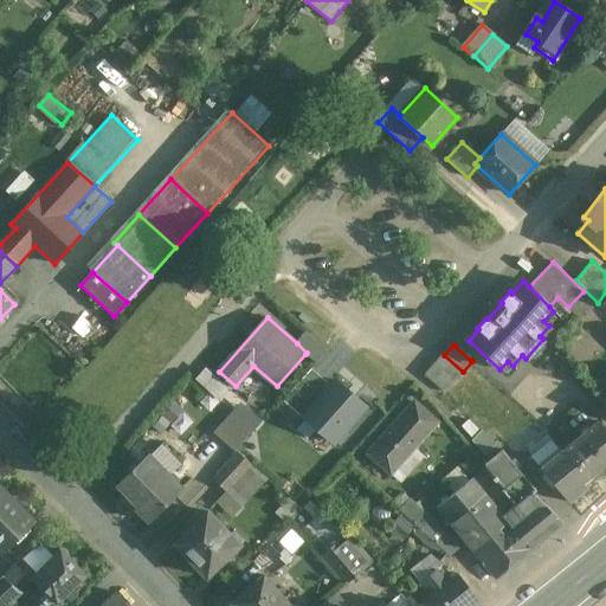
[(463,372),(444,355),(426,375),(445,392),(463,372)]
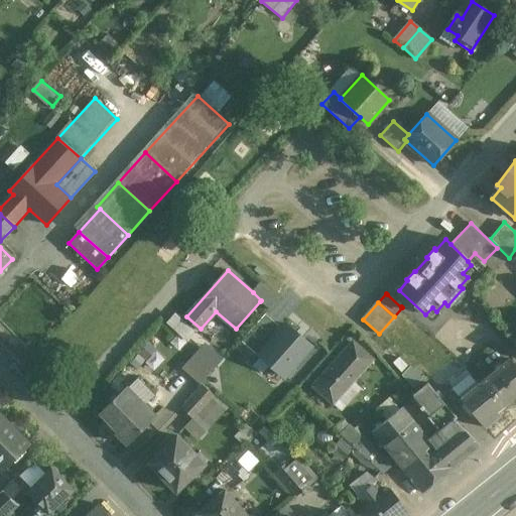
[(178,311),(169,321),(189,339),(199,329),(178,311)]
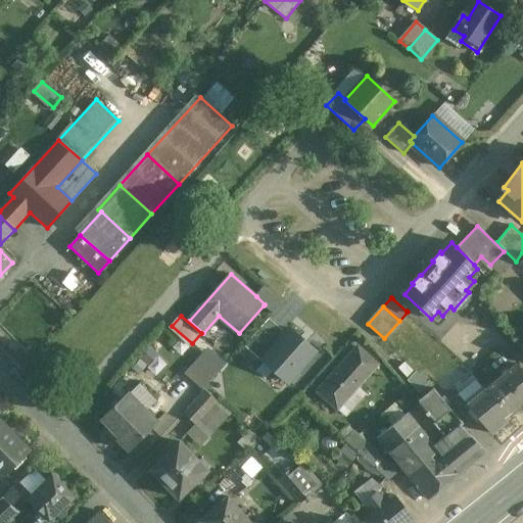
[(269,318),(244,345),(262,362),(264,360),(263,359),(285,333),(269,318)]
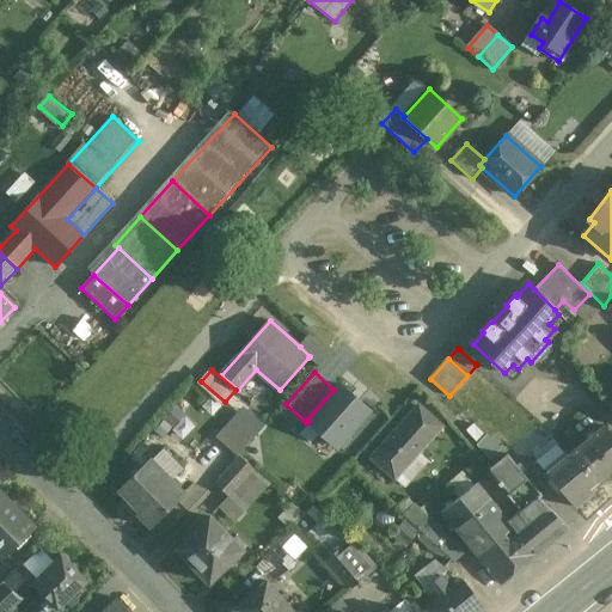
[(369,411),(338,385),(334,390),(307,420),(308,421),(337,447),(369,411)]
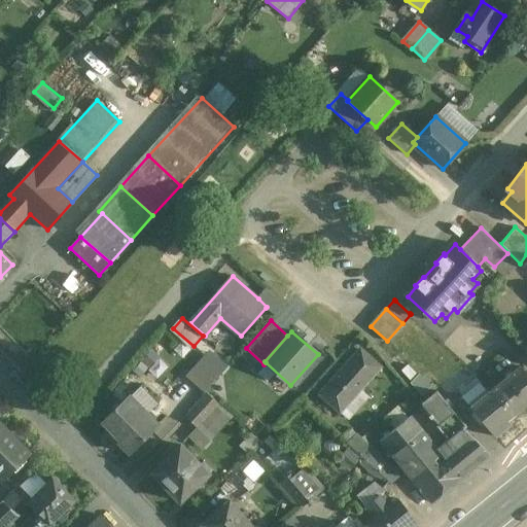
[(379,366),(359,350),(320,394),(340,411),(379,366)]
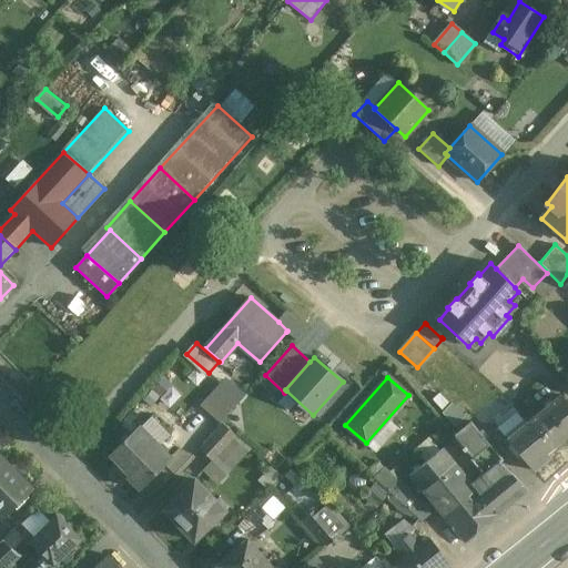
[(219,385),(201,405),(221,423),(239,403),(219,385)]
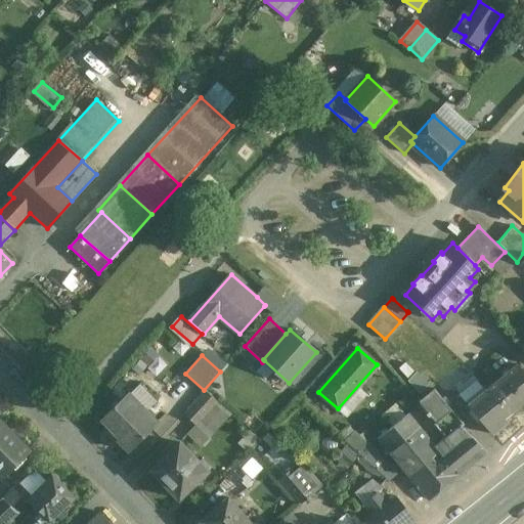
[(523,372),(518,365),(491,387),(512,411),(523,402),(523,372)]
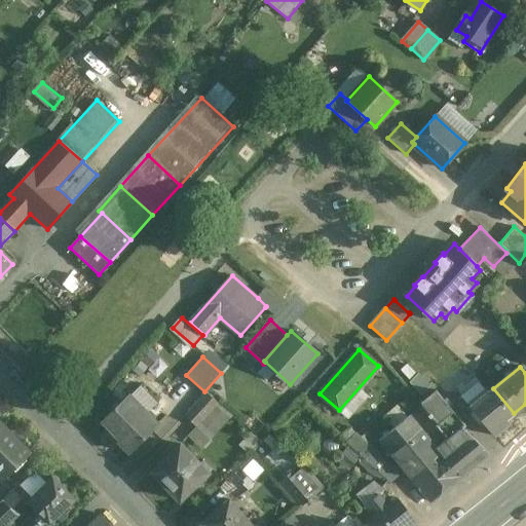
[(434,383),(425,374),(416,382),(423,391),(434,383)]
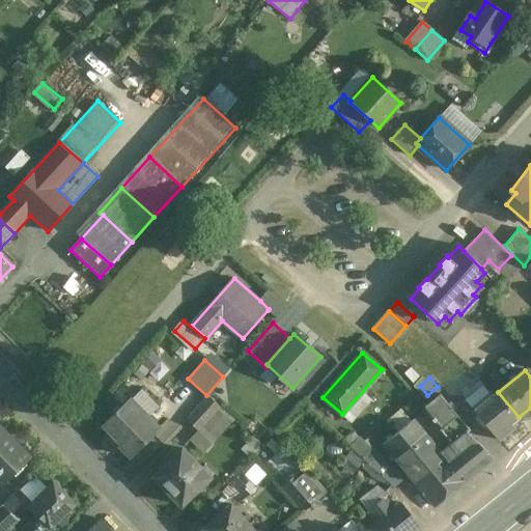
[(498,392),(493,397),(484,387),(467,400),(500,441),(514,428),(511,423),(519,417),(498,392)]
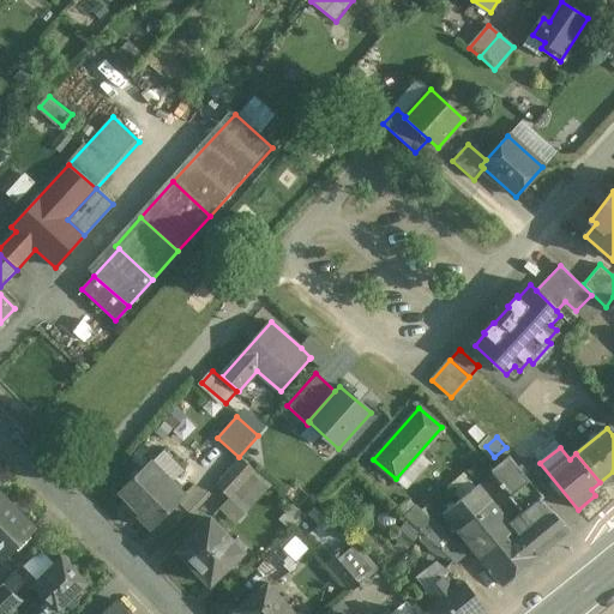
[(425,453),(399,481),(408,488),(433,461),(425,453)]
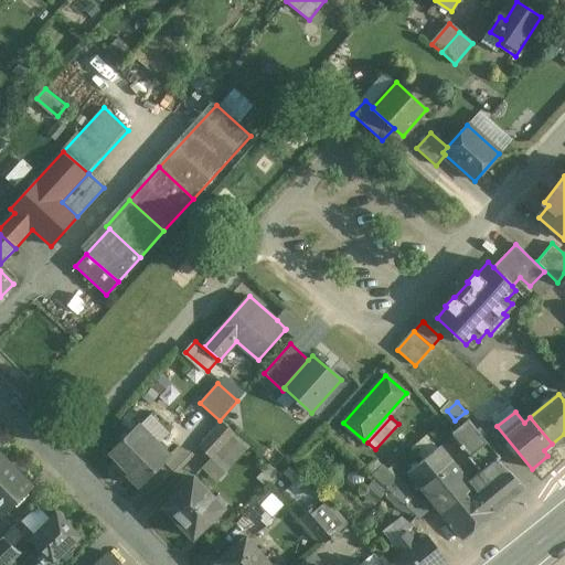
[(486,441),(468,419),(451,433),(461,445),(459,447),(462,449),(464,448),(482,470),(469,481),(494,512),(496,512),(525,488),(498,460),(501,458),(487,440),(486,441)]
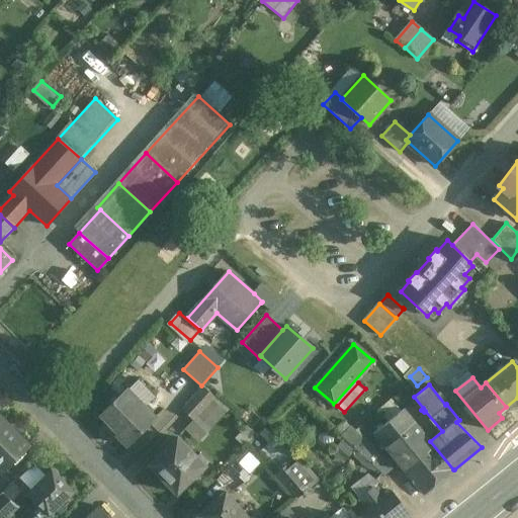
[(203,386),(182,410),(193,419),(214,397),(203,386)]
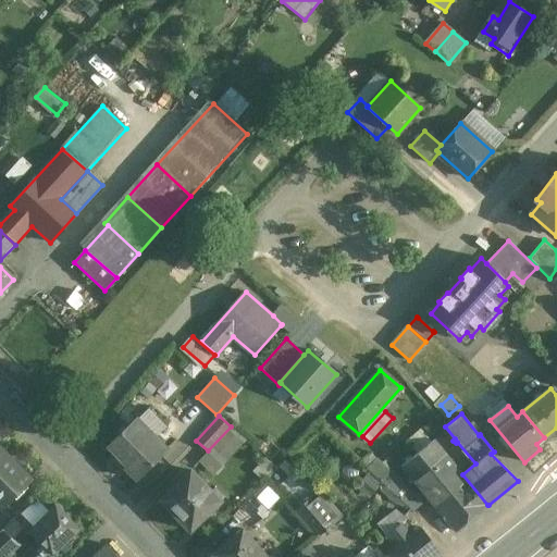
[(137,419),(109,447),(128,468),(126,470),(138,481),(169,450),(163,446),(169,441),(161,433),(156,437),(137,419)]
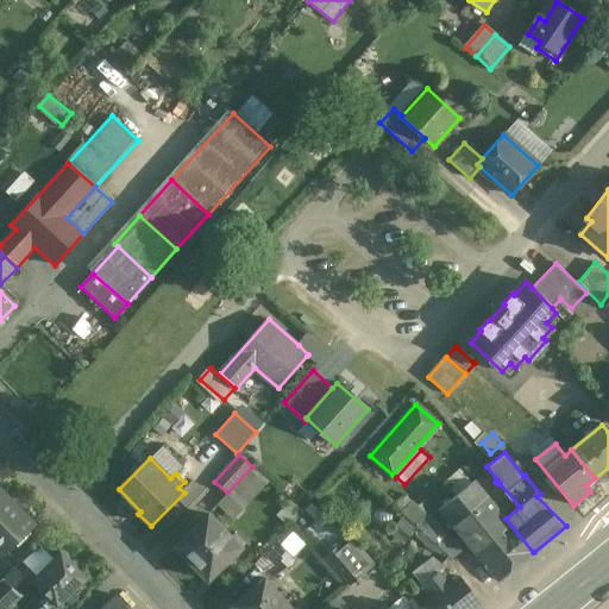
[(506,519),(475,481),(439,510),(498,582),(533,552),(506,519)]
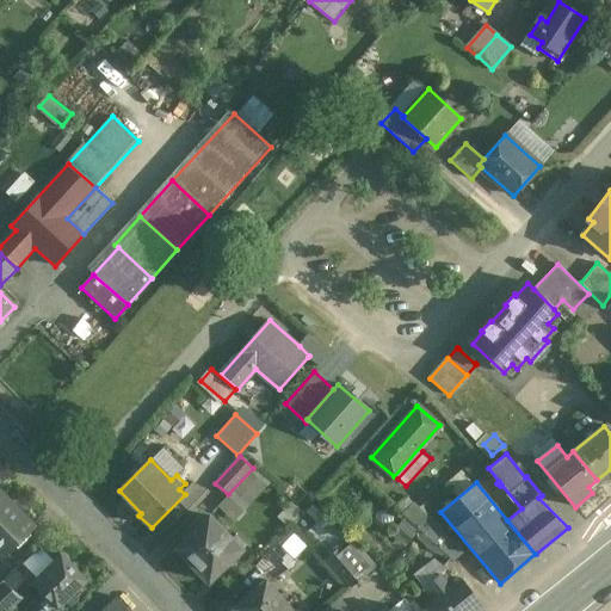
[(32,525),(0,492),(0,553),(1,555),(32,525)]
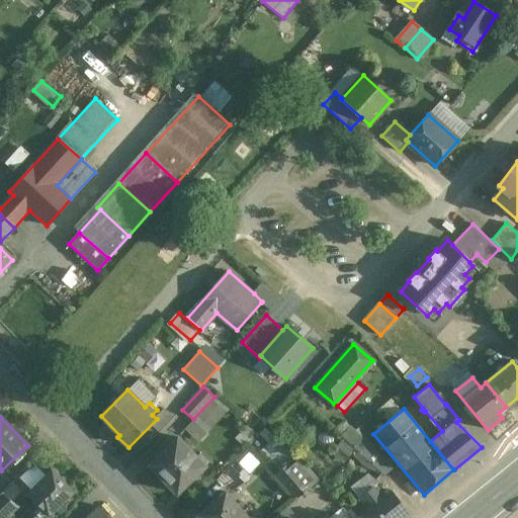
[(351,428),(342,437),(353,448),(362,439),(351,428)]
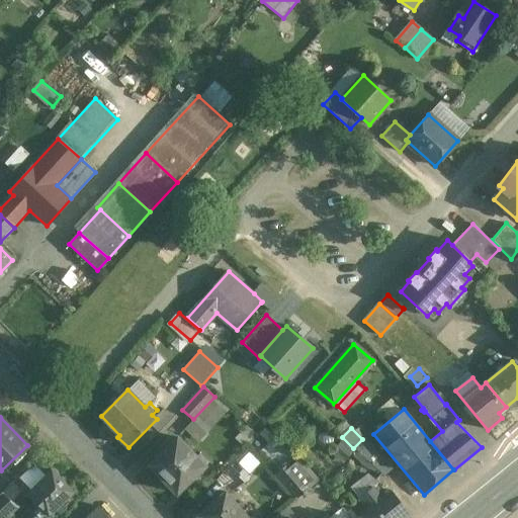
[(177,438),(150,465),(176,493),(203,465),(202,464),(206,461),(200,455),(196,458),(177,438)]
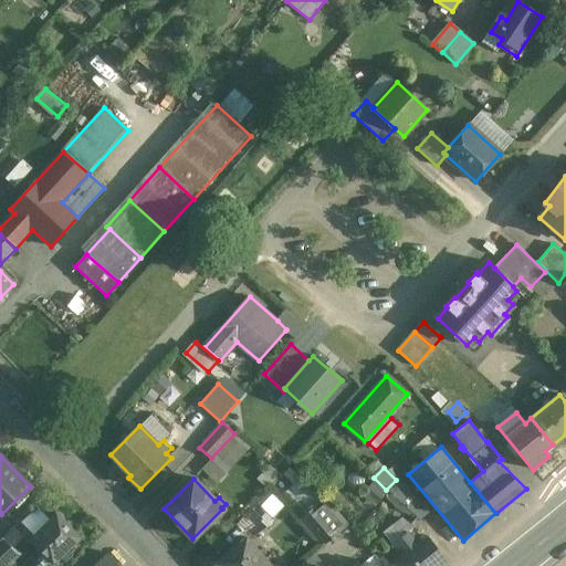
[(429,512),(419,502),(417,503),(396,480),(386,490),(420,521),(429,512)]
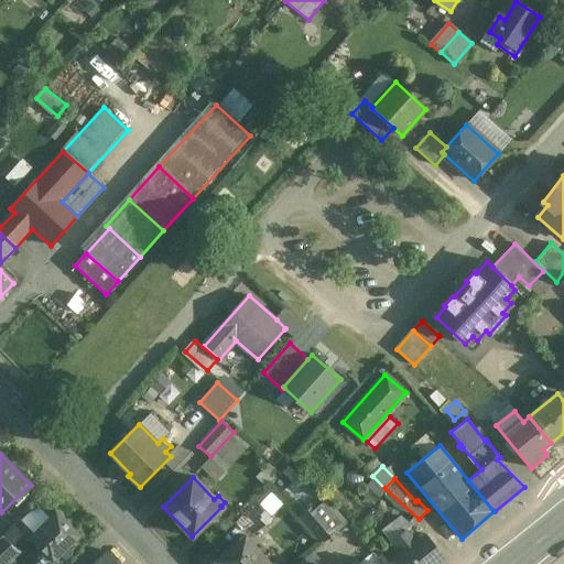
[(347,522),(323,496),(299,516),(322,543),(347,522)]
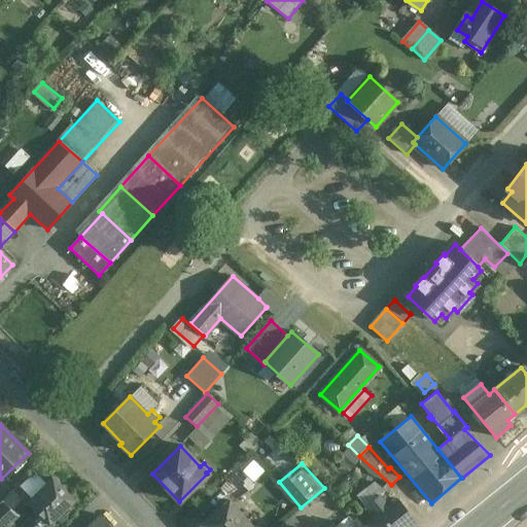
[(74,500),(51,477),(27,501),(38,513),(48,523),(49,524),(74,500)]
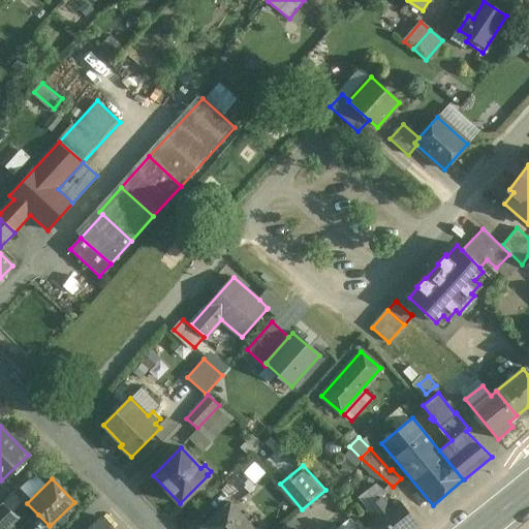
[(381,484),(371,492),(377,500),(385,495),(389,492),(381,484)]
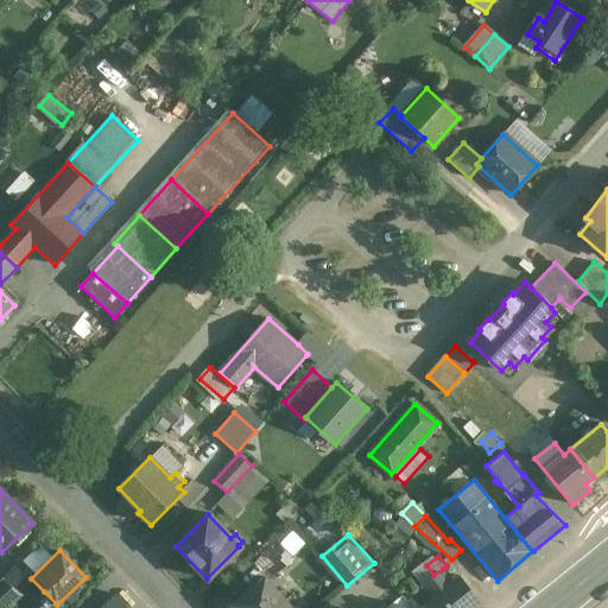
[(453,581),(443,569),(434,575),(423,584),(432,596),(424,603),(428,607),(474,607),(481,603),(458,576),(453,581)]
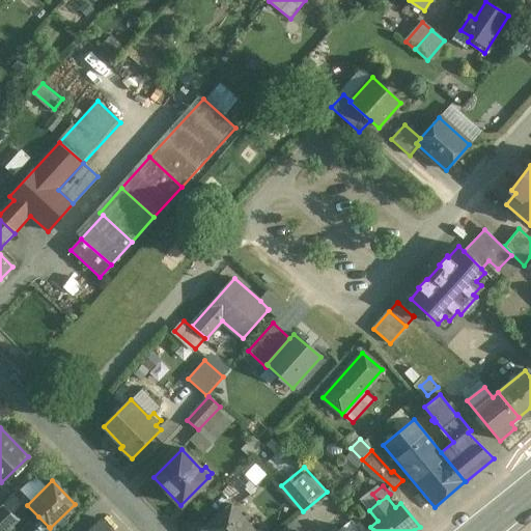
[(3,504),(0,506),(0,530),(7,530),(19,521),(3,504)]
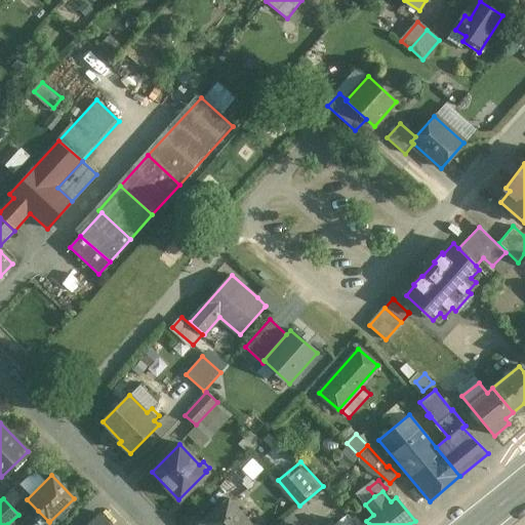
[(251,524),(230,498),(202,522),(205,524),(251,524)]
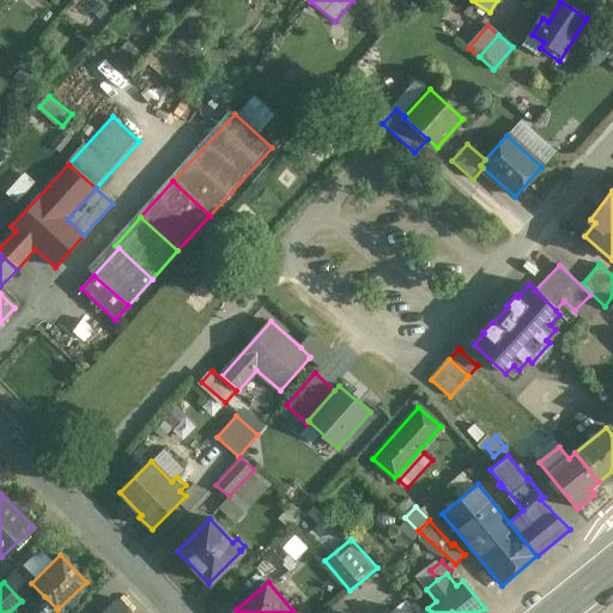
[(50,612),(56,608),(44,596),(30,611),(32,612),(50,612)]
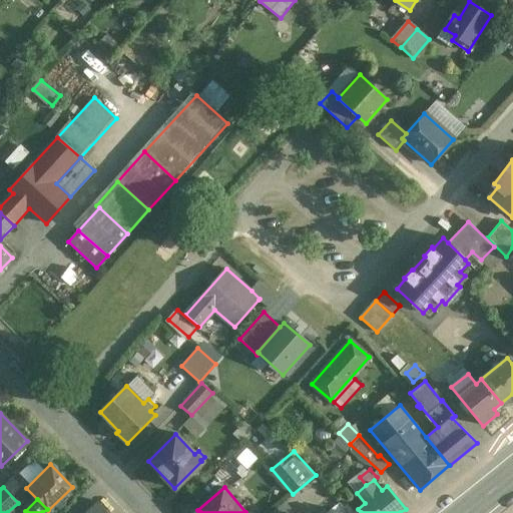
[(107,512),(98,502),(85,512),(107,512)]
